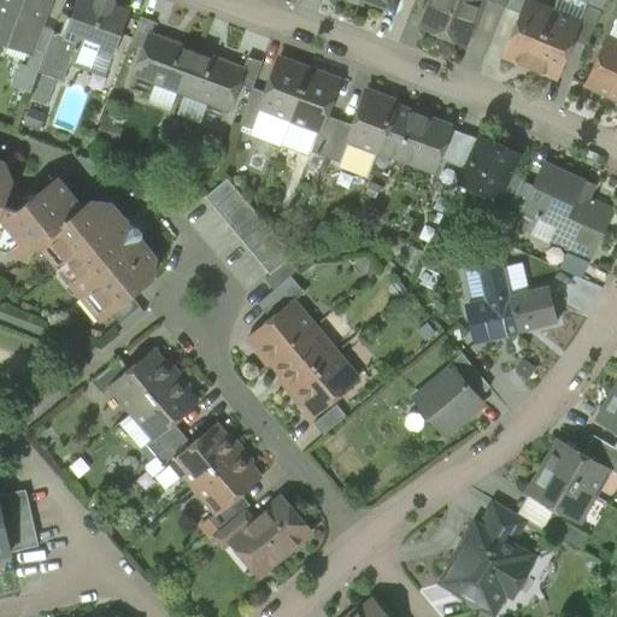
[(48,0),(0,0),(0,36),(31,48),(48,0)]
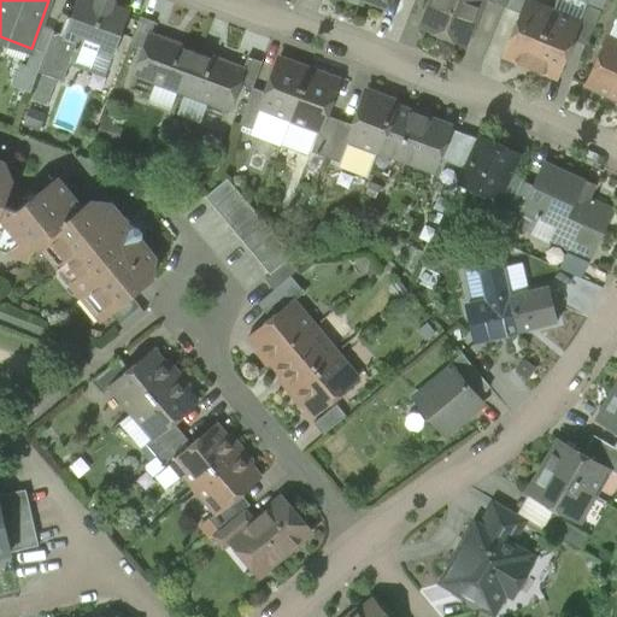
[(97,0),(97,3),(90,0),(80,0),(66,37),(65,39),(77,43),(70,62),(104,75),(127,13),(111,7),(113,1),(112,0),(97,0)]
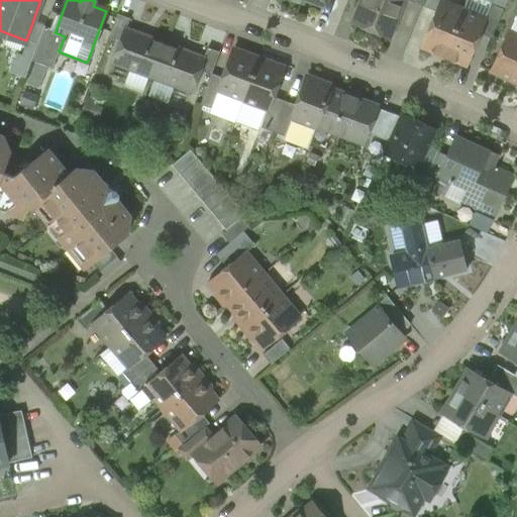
[(360,0),(353,19),(391,33),(404,0),(360,0)]
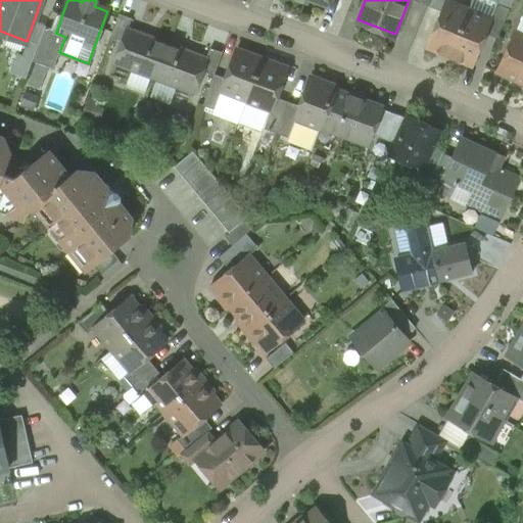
[(431,0),(428,7),(440,12),(444,2),(445,3),(446,0),(431,0)]
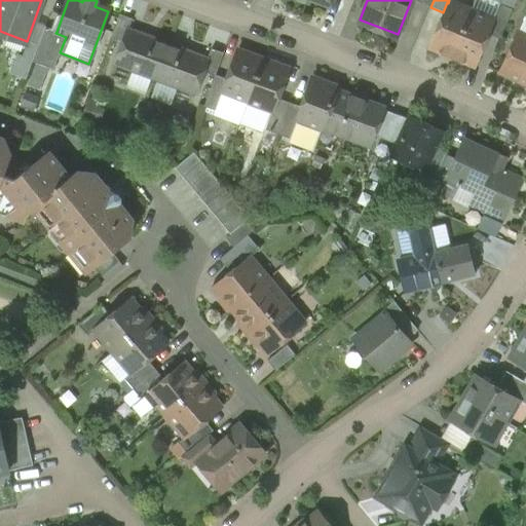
[(448,3),(447,2),(443,12),(429,47),(475,66),(488,34),(493,21),(492,21),(448,3)]
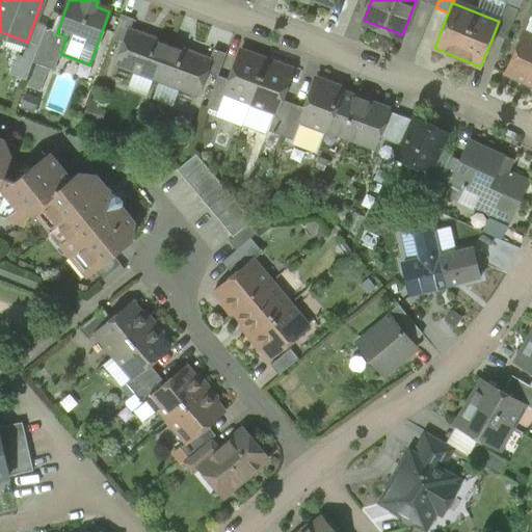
[(519,9),(505,4),(498,21),(499,21),(494,34),(505,40),(519,9)]
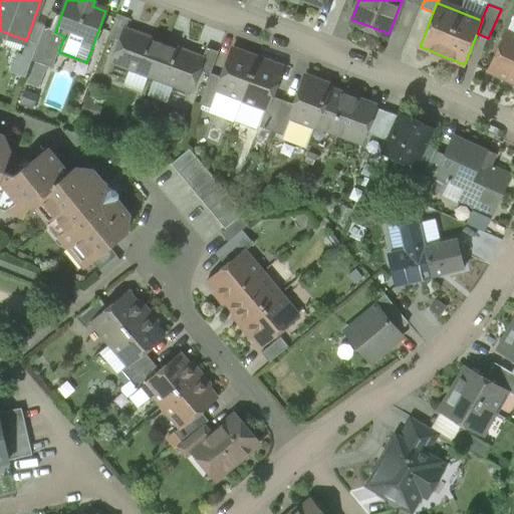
[(116,14),(108,37),(120,41),(124,29),(125,29),(129,19),(116,14)]
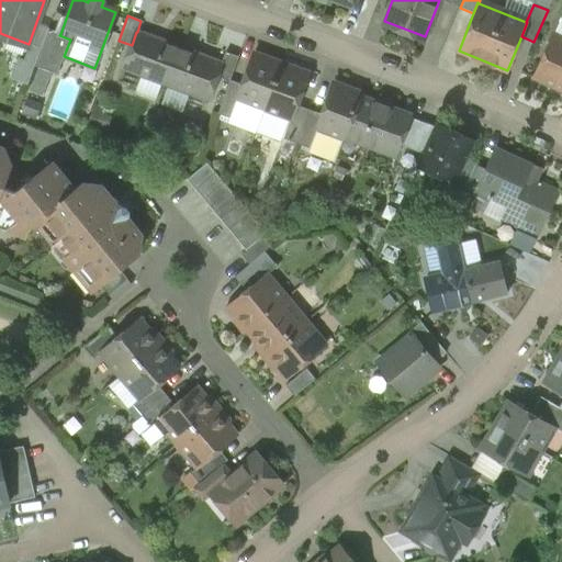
[(60,34),(48,30),(34,66),(57,75),(64,56),(70,40),(59,35),(60,34)]
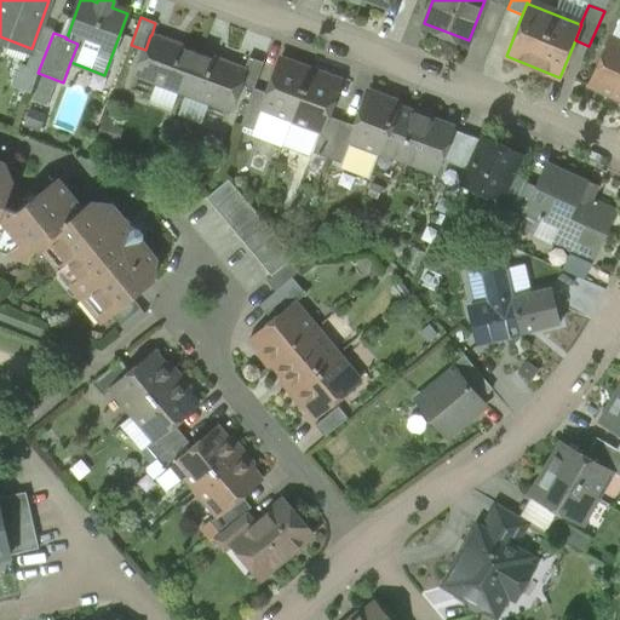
[(151,35),(150,35),(145,50),(136,76),(183,93),(197,52),(151,35)]
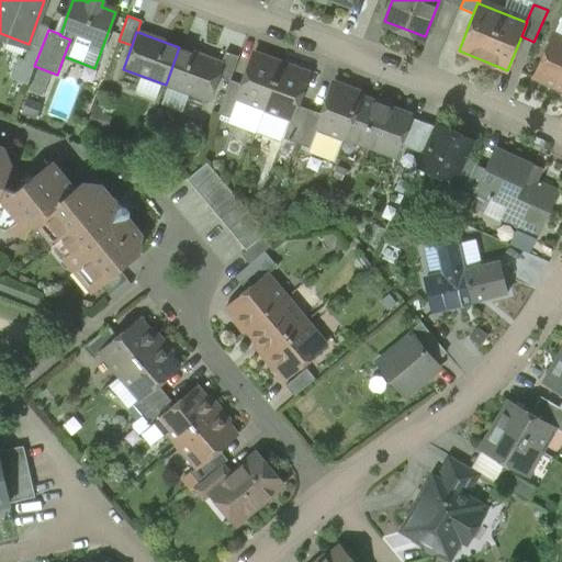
[(561,38),(553,35),(532,78),(561,91),(561,38)]
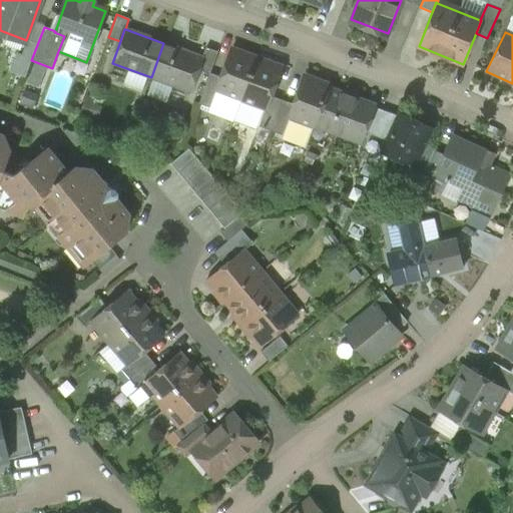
[(202,57),(163,43),(151,77),(189,91),(197,70),(202,58),(202,57)]
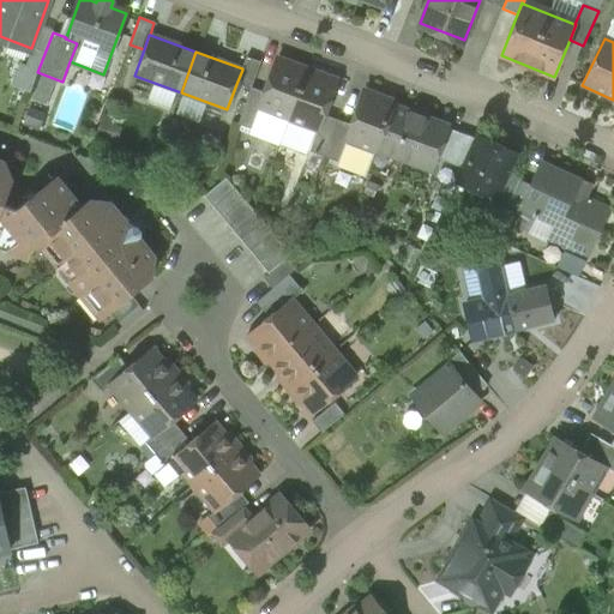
[(260,62),(246,56),(242,68),(242,70),(236,84),(251,90),(251,88),(260,62)]
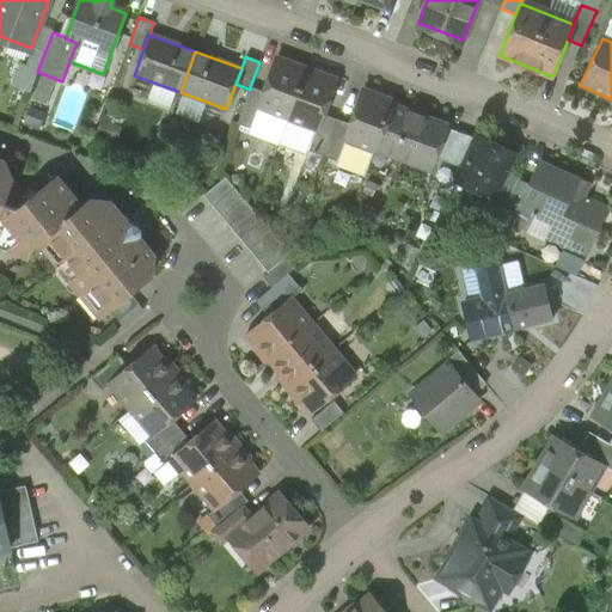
[(305,69),(276,59),(263,92),(257,109),(258,110),(251,130),(249,134),(277,145),(287,121),(305,69)]
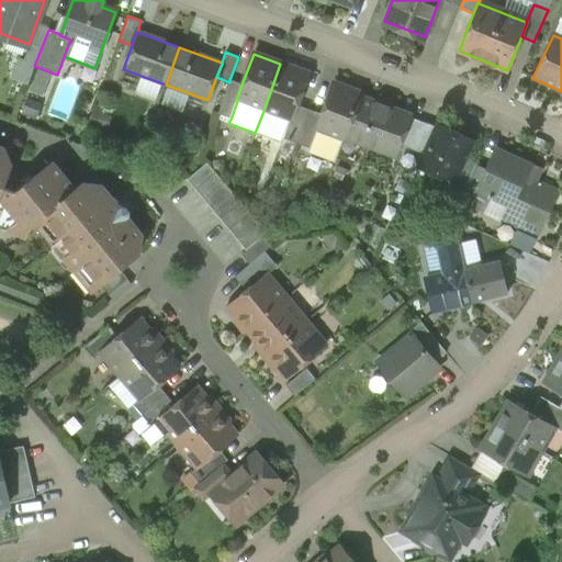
[(307,75),(280,64),(263,111),(255,133),(281,143),(282,139),(282,138),(289,120),(290,121),(296,105),(307,75)]
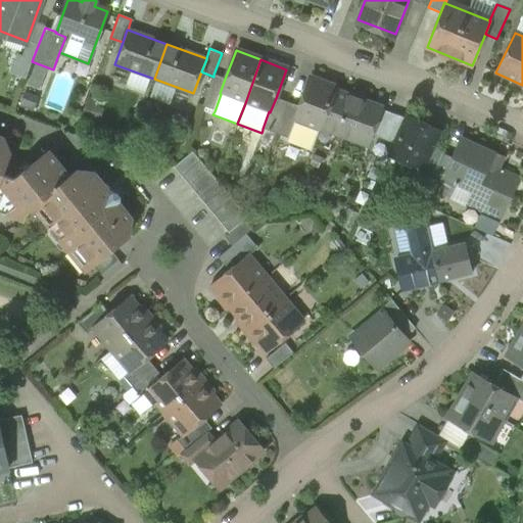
[(214,77),(202,106),(215,111),(221,94),(220,93),(225,79),(214,75),(214,77)]
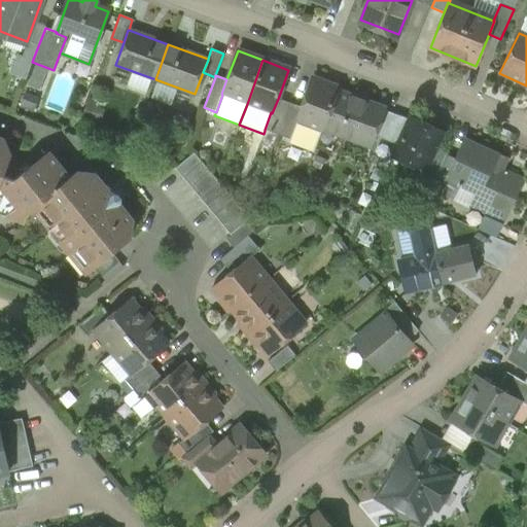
[(339,89),(312,78),(302,107),(296,121),(296,123),(322,132),(323,129),(322,129),(337,92),(339,89)]
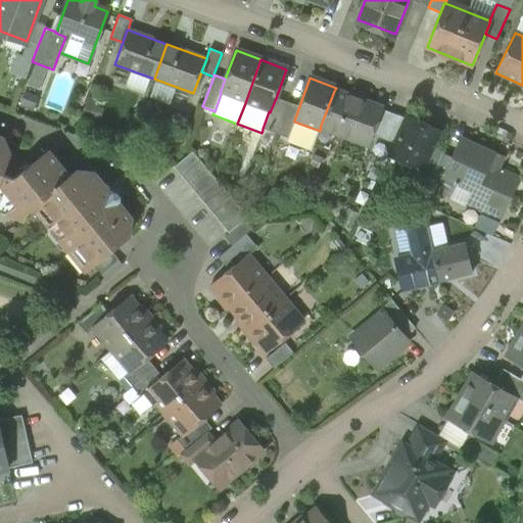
[(362,96),(353,93),(349,95),(349,96),(334,91),(320,128),(321,128),(367,145),(371,135),(381,109),(381,108),(363,101),(363,100),(362,96)]
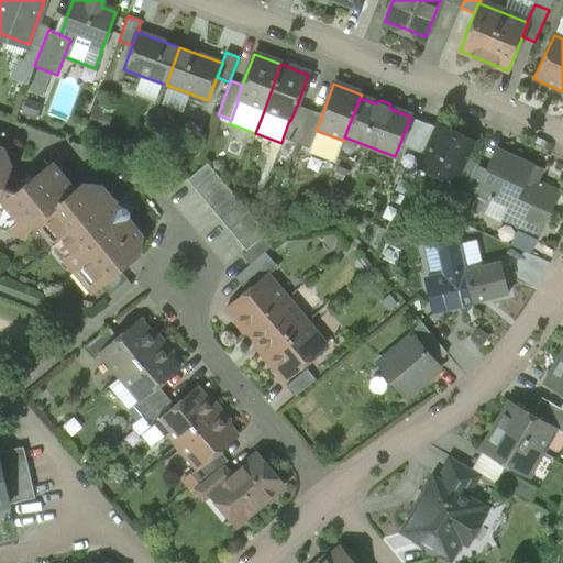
[(297,106),(290,121),(289,120),(283,139),(283,140),(296,144),(309,110),(297,106)]
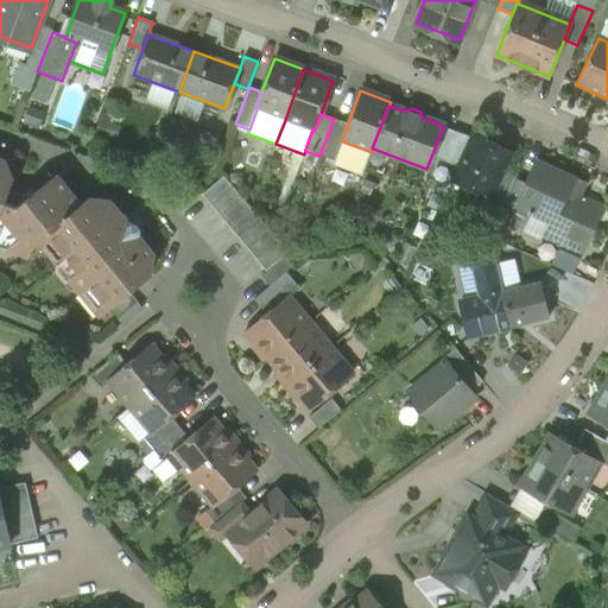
[(334,119),(320,156),(335,162),(342,141),(342,140),(348,124),(334,119)]
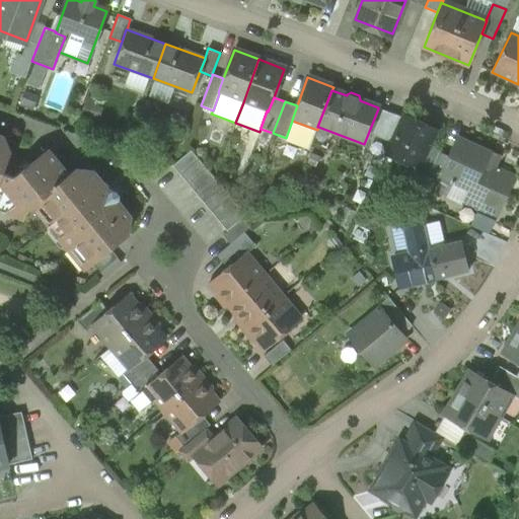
[(403,118),(378,108),(368,134),(392,143),(403,118)]
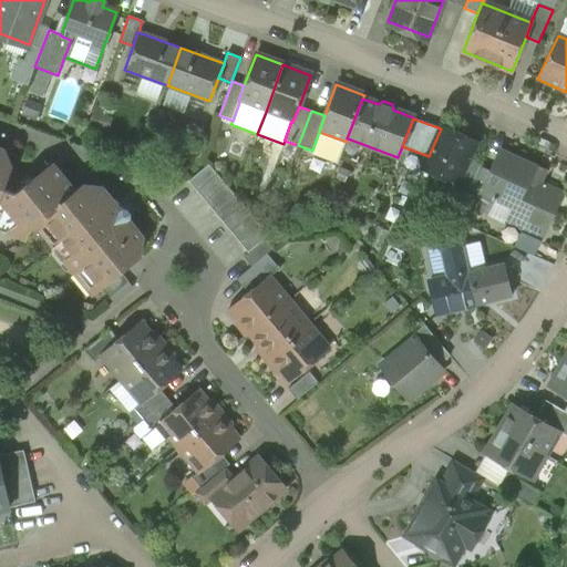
[(475,143),(441,127),(441,129),(429,156),(423,168),(434,173),(436,178),(449,184),(454,182),(457,183),(468,158),(475,143)]
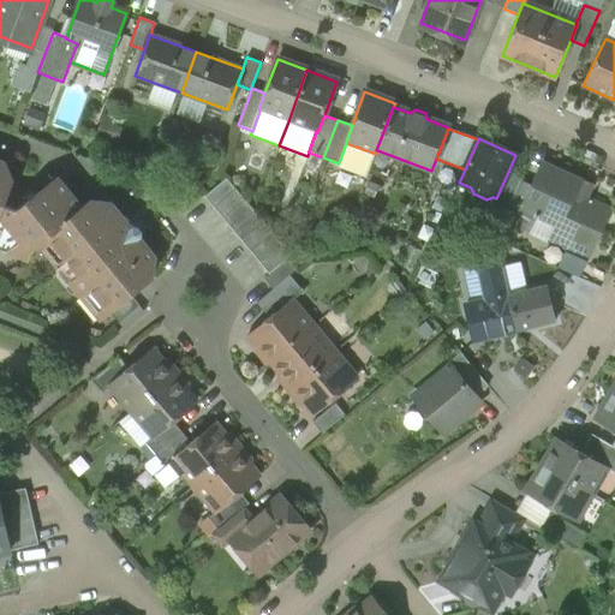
[(0,213),(3,207),(12,181),(4,162),(0,161),(0,213)]
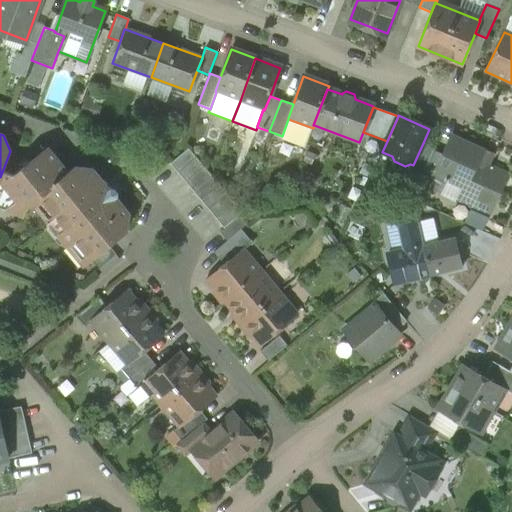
[(480,150),(452,137),(444,156),(435,176),(424,171),(419,182),(440,192),(445,181),(447,182),(448,180),(463,187),(457,199),(485,212),(489,204),(492,205),(505,175),(475,161),(480,150)]
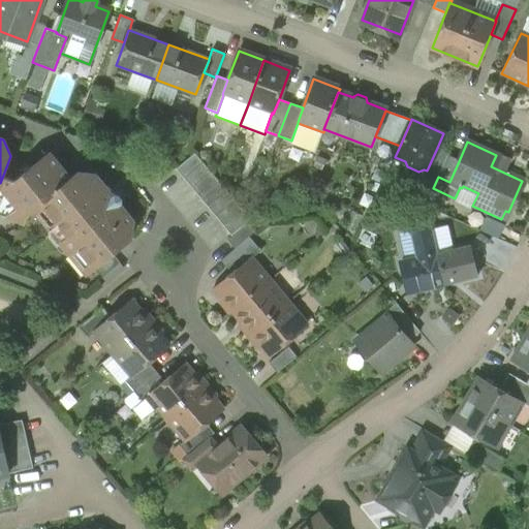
[(437,148),(427,170),(438,177),(447,156),(448,153),(437,148)]
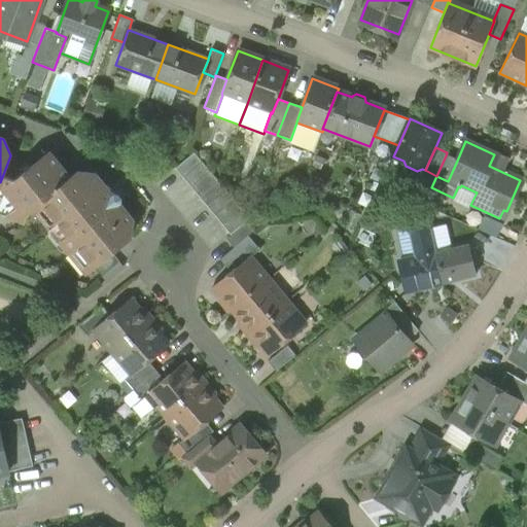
[(49,152),(13,181),(2,177),(0,182),(0,214),(24,223),(27,214),(32,209),(70,178),(49,152)]
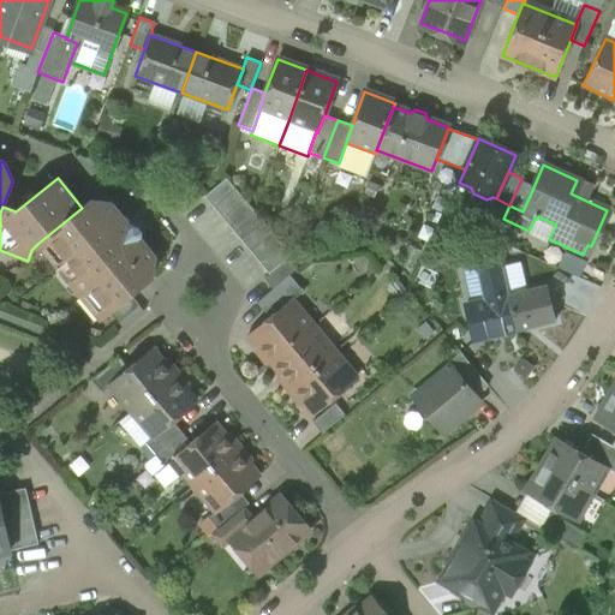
[(226,179),(204,197),(214,208),(236,190),(226,179)]
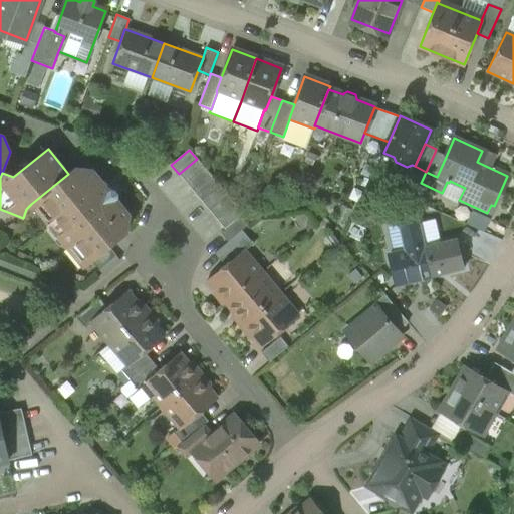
[(435,152),(426,172),(437,177),(446,157),(435,152)]
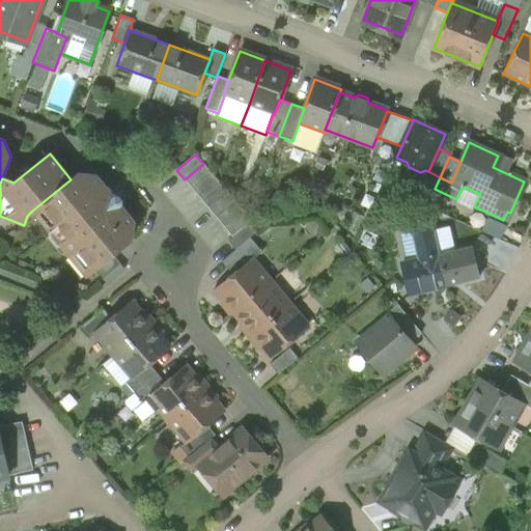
[(203,164),(185,179),(192,189),(212,173),(203,164)]
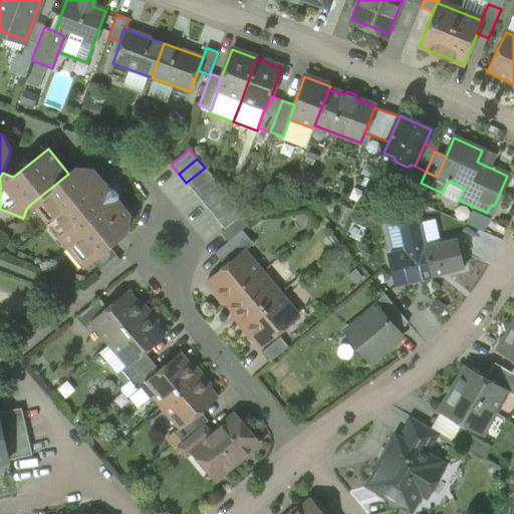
[(92,170),(75,168),(68,174),(31,204),(49,225),(48,226),(66,248),(67,248),(83,267),(91,261),(108,247),(127,232),(130,214),(116,199),(117,198),(118,194),(114,190),(110,189),(109,190),(92,170)]
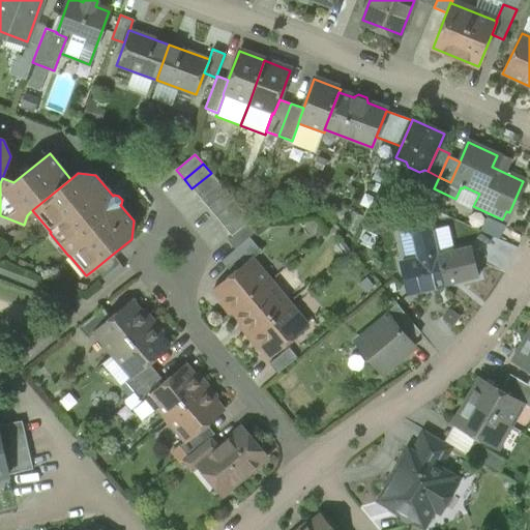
[(211,173),(192,188),(200,199),(218,182),(211,173)]
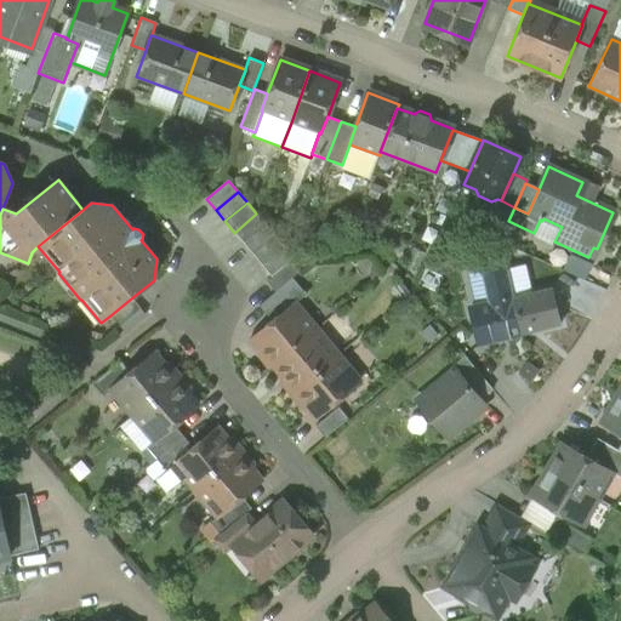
[(256,214),(234,233),(244,244),(266,224),(256,214)]
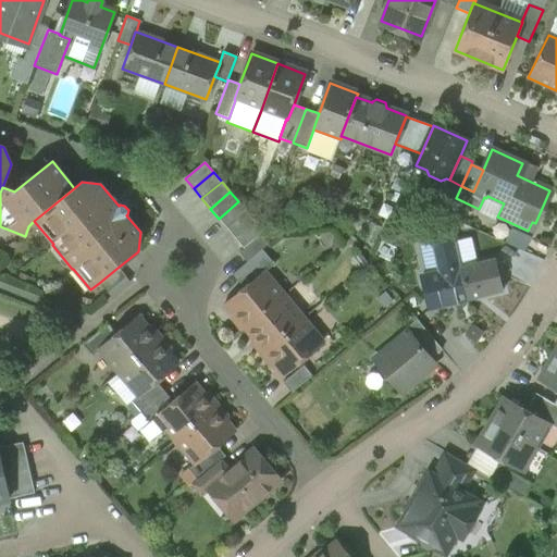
[(238,201),(219,219),(226,229),(247,212),(238,201)]
